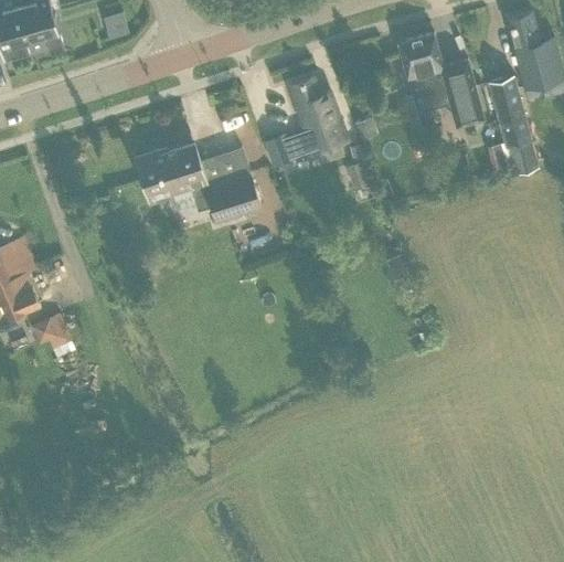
[(19,6),(32,54),(50,49),(50,51),(63,48),(49,0),(34,0),(35,1),(19,6)]
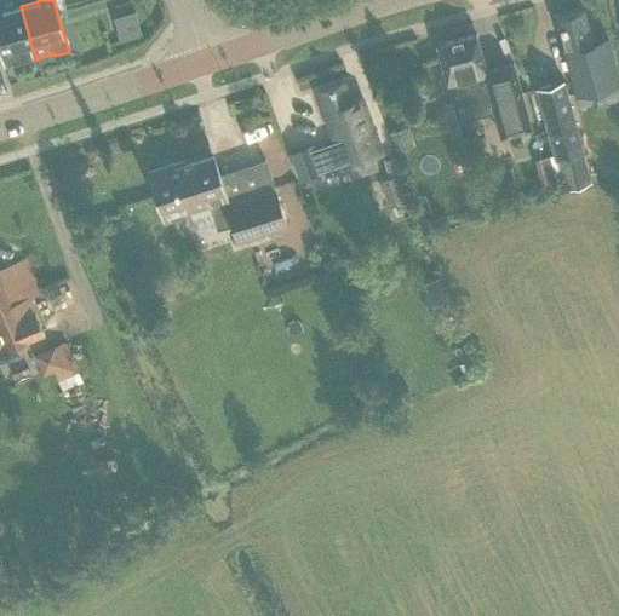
[(0,3),(0,59),(3,68),(35,59),(21,6),(3,12),(0,3)]
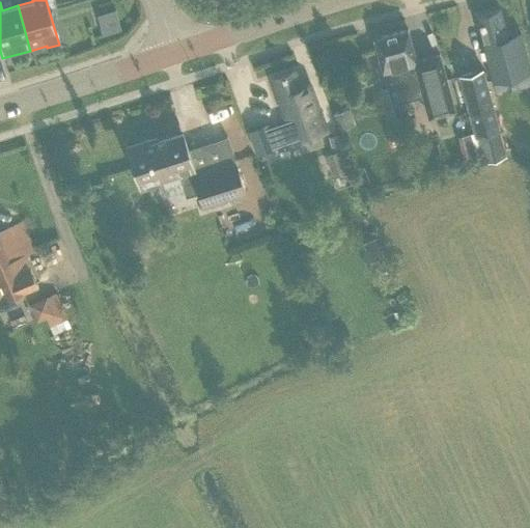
[(498,8),(475,15),(484,49),(482,50),(492,83),(529,73),(520,35),(506,38),(498,8)]
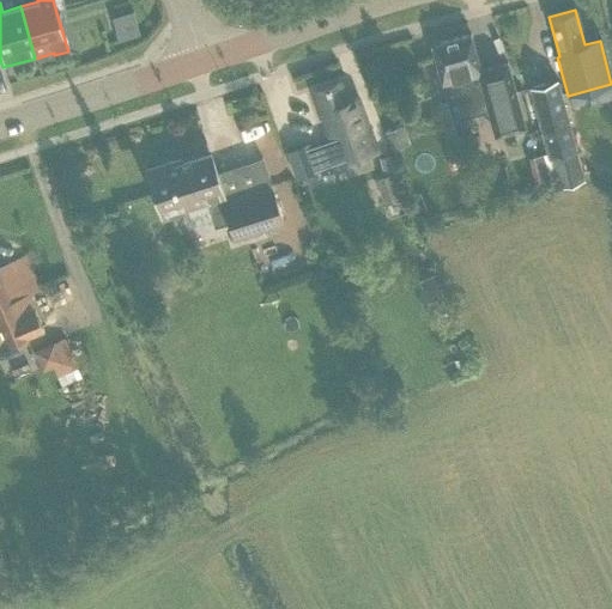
[(470,38),(431,48),(442,86),(450,84),(460,121),(501,110),(508,136),(523,132),(507,67),(479,74),(470,38)]
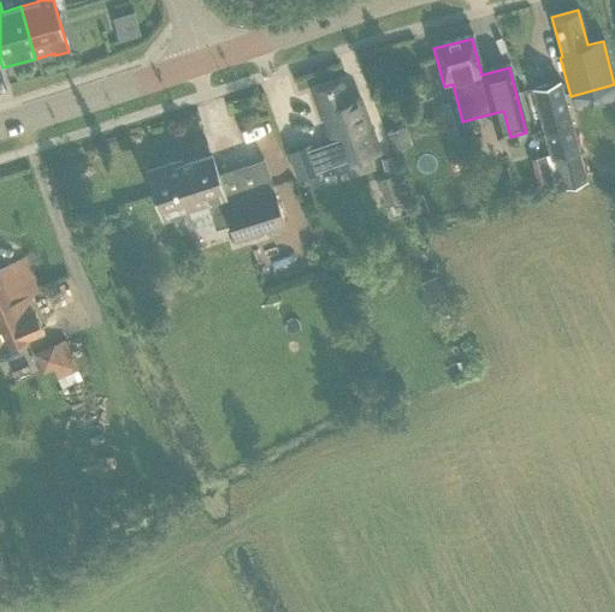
[(530,90),(554,162),(563,189),(587,182),(579,153),(580,153),(560,82),(530,90)]
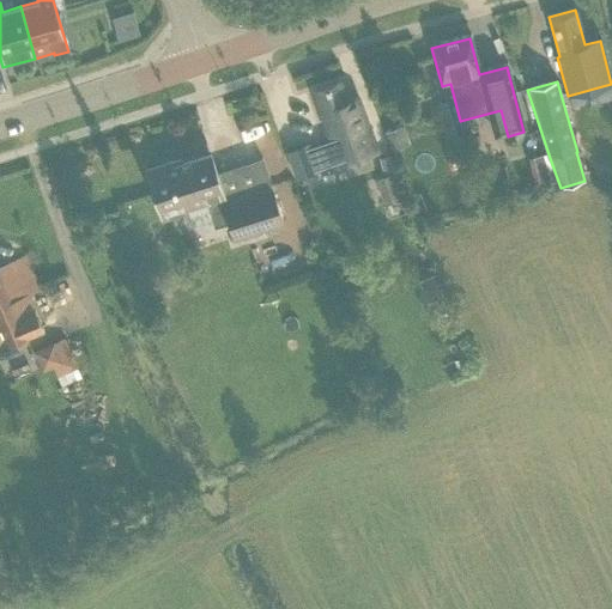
[(339,142),(310,152),(317,174),(347,164),(352,177),(371,170),(367,157),(376,154),(363,120),(362,120),(355,101),(346,104),(339,85),(314,95),(329,138),(337,134),(339,142)]
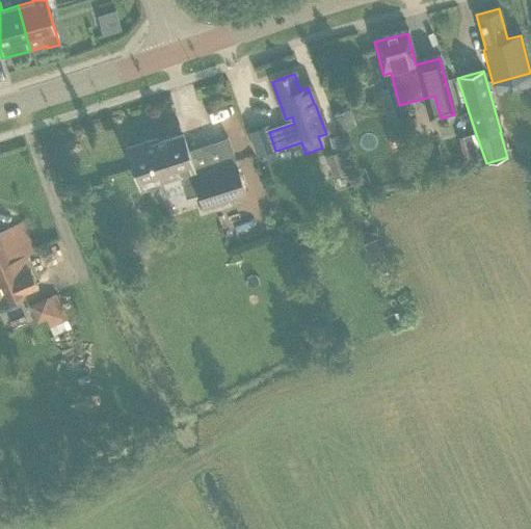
[(268,130),(248,136),(256,160),(275,153),(275,151),(269,132),(268,130)]
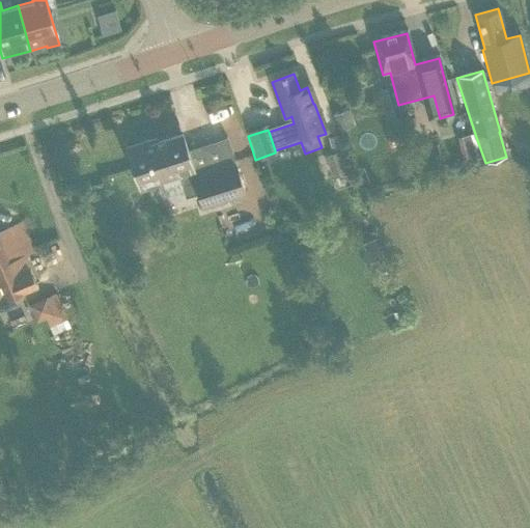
[(191,173),(202,210),(245,196),(227,139),(186,153),(180,137),(147,147),(146,143),(128,149),(140,189),(191,173)]
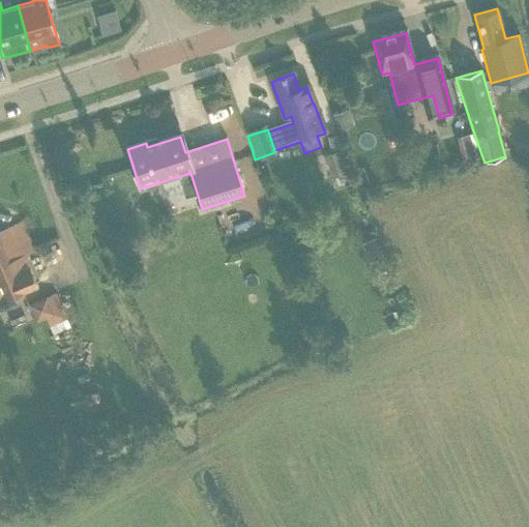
[(10,229),(0,233),(0,290),(5,303),(37,290),(24,259),(23,260),(10,229)]
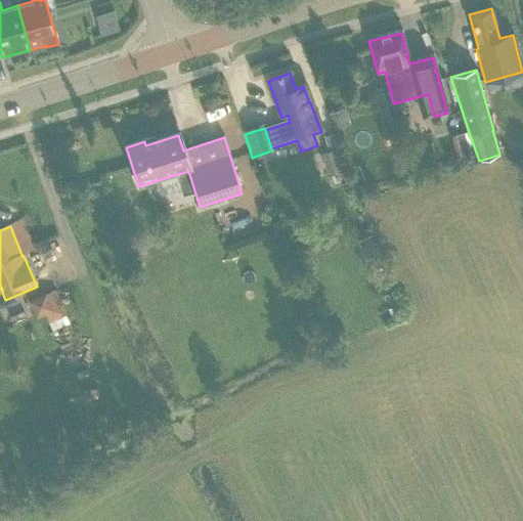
[(372,234),(356,241),(364,260),(380,254),(372,234)]
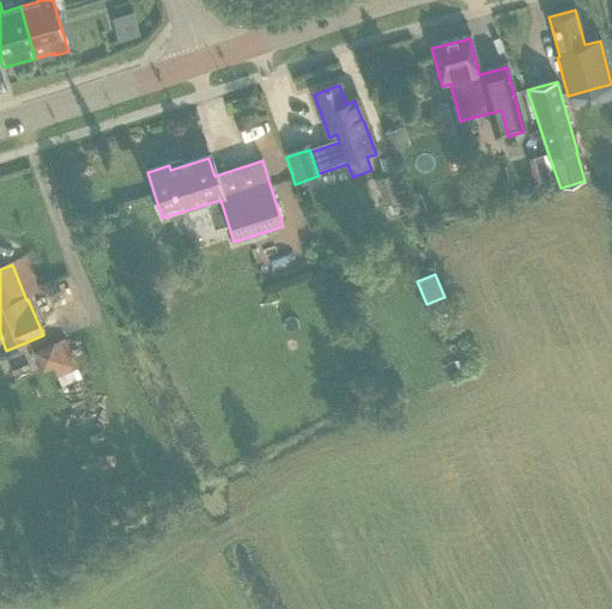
[(53,370),(56,381),(77,372),(65,341),(32,354),(41,375),(53,370)]
